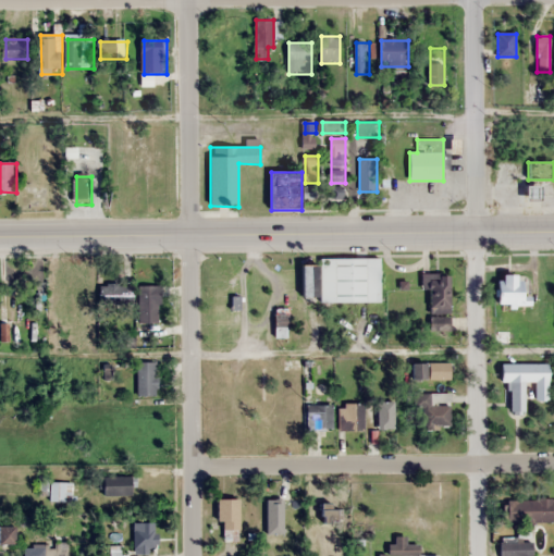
[(322,304),(382,304),(382,258),(322,258),(322,304)]
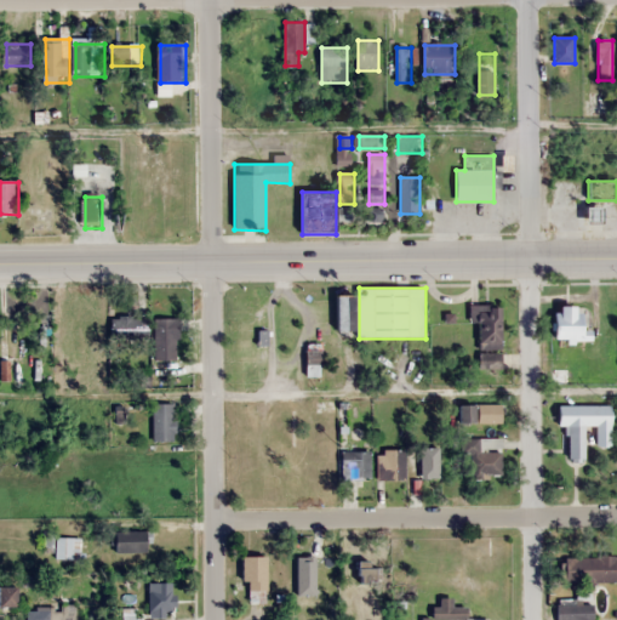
[(355,331),(355,295),(336,295),(336,331),(355,331)]
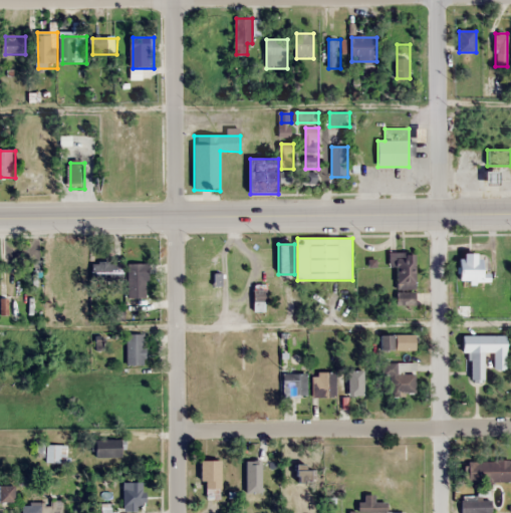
[(416,253),(391,253),(391,268),(397,268),(397,289),(416,289),(416,253)]
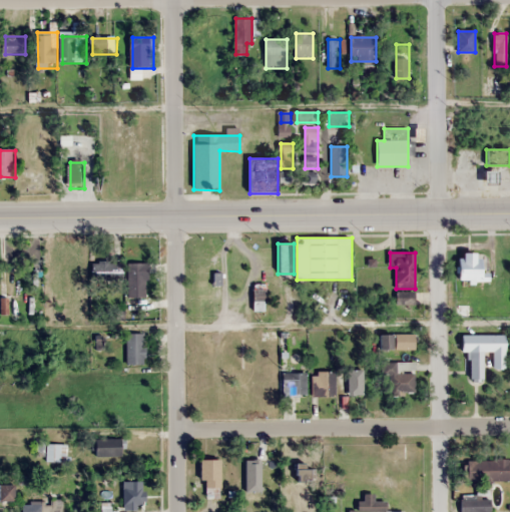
[(481,279),(481,252),(458,252),(458,279),(481,279)]
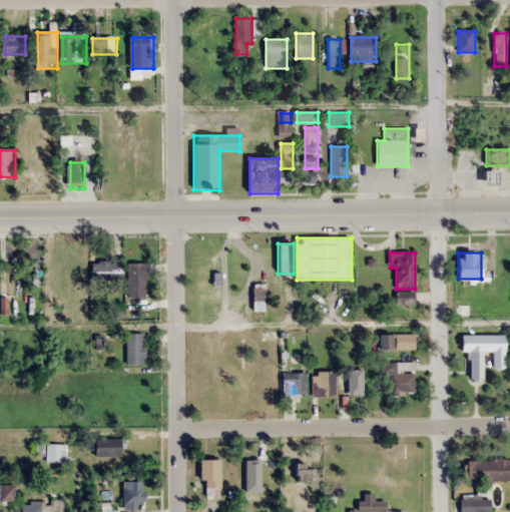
[(125,283),(125,264),(95,264),(95,283),(125,283)]
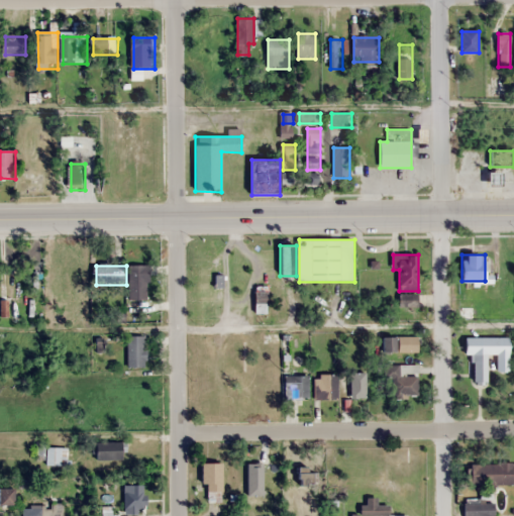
[(130,302),(151,302),(151,267),(130,267),(130,302)]
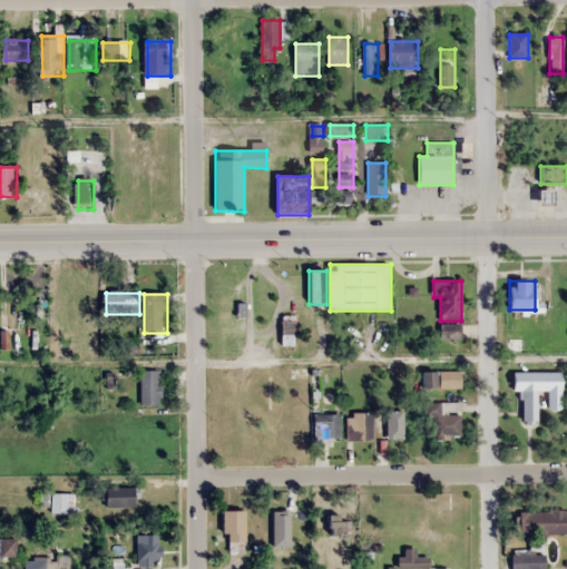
[(508,334),(508,352),(522,352),(522,334),(508,334)]
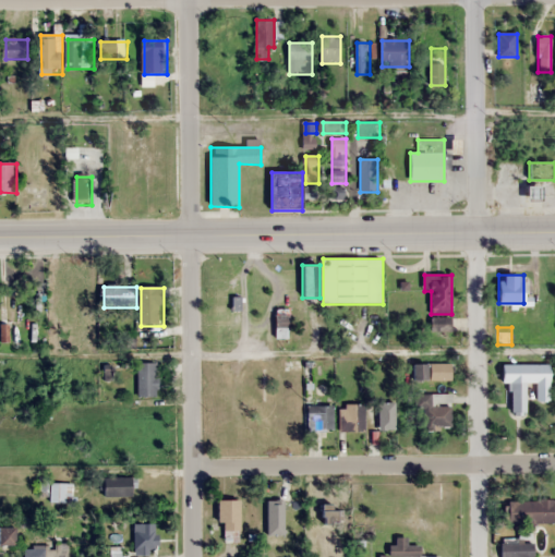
[(414,364),(414,380),(455,380),(455,364),(414,364)]
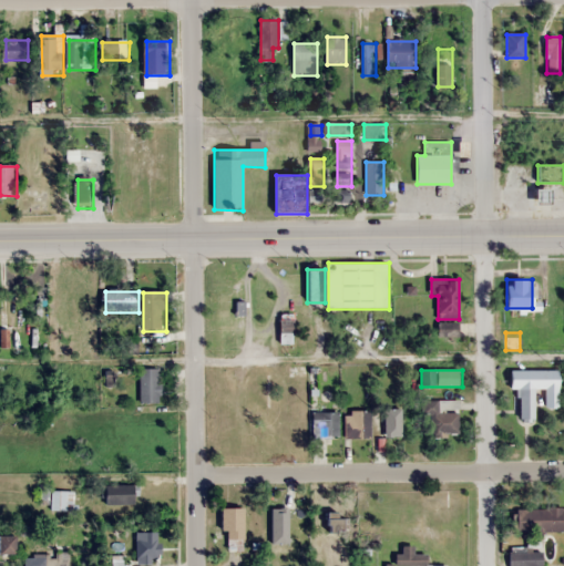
[(560,370),(511,370),(511,389),(520,389),(520,423),(536,423),(536,390),(546,390),(546,409),(560,409),(560,370)]
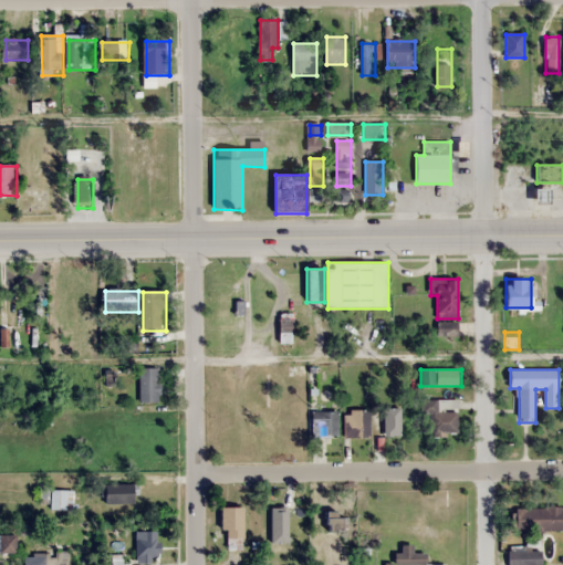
[(163,405),(163,370),(143,370),(143,405),(163,405)]
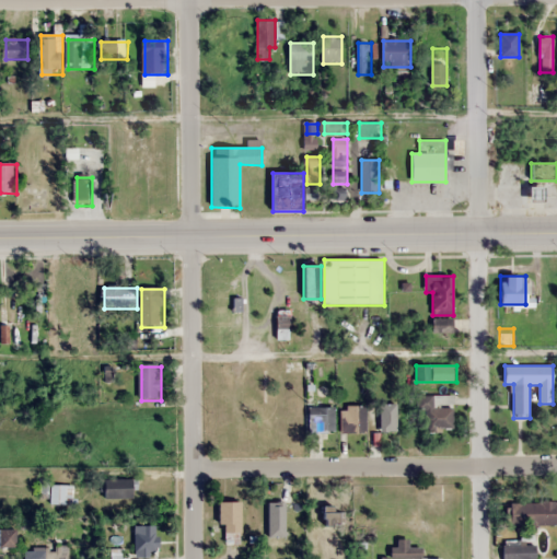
[(455,431),(455,396),(419,396),(419,412),(427,412),(427,431),(455,431)]
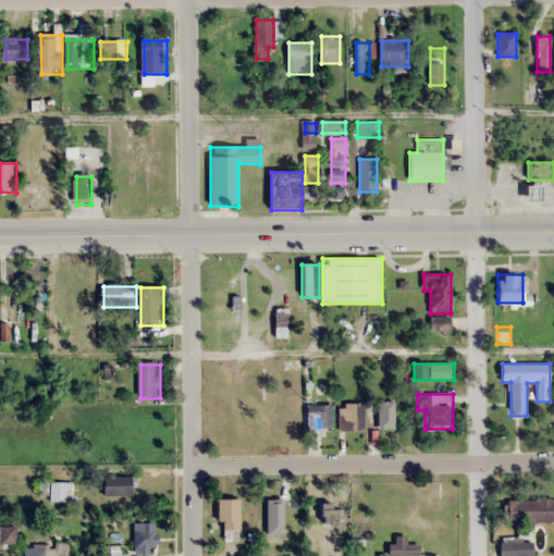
[(365,430),(365,404),(341,404),(341,430),(365,430)]
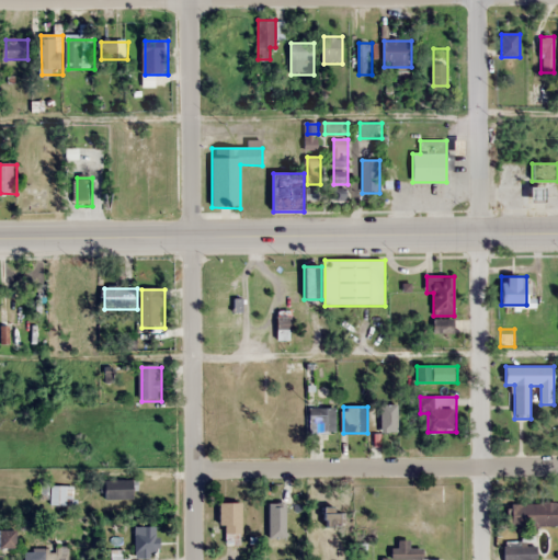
[(336,408),(311,408),(311,433),(336,433),(336,408)]
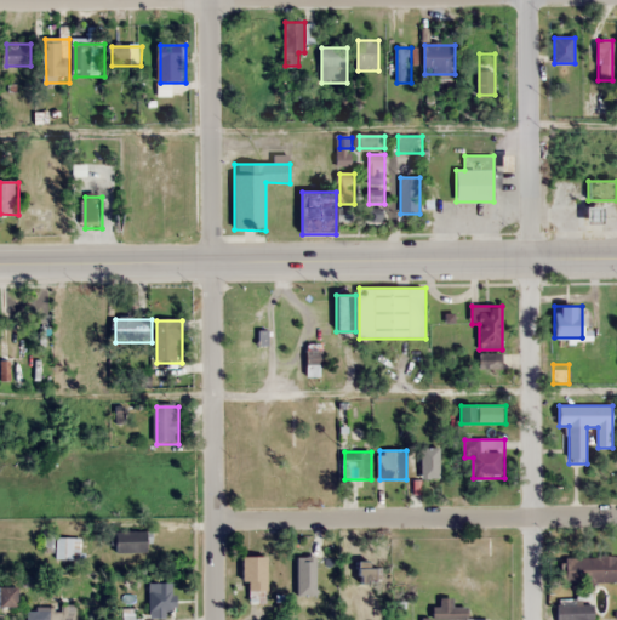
[(441,482),(441,454),(412,454),(412,482),(441,482)]
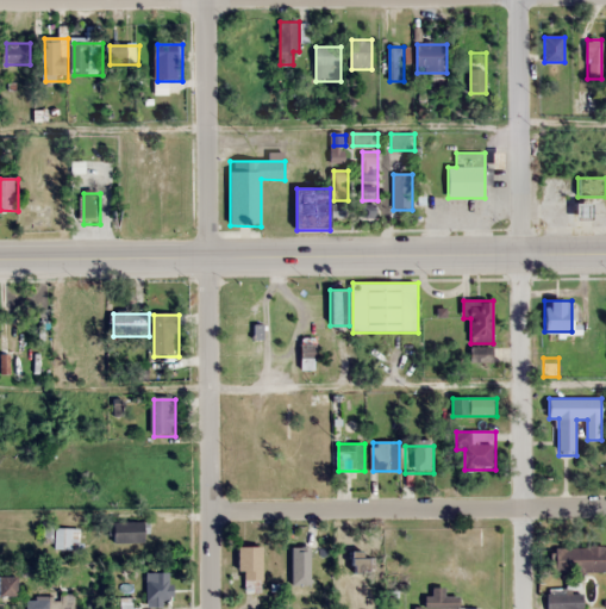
[(149,522),(113,522),(113,542),(149,542),(149,522)]
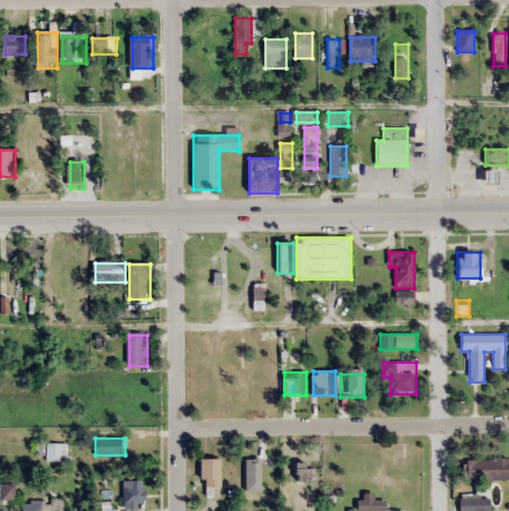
[(68,444),(48,444),(48,462),(68,462),(68,444)]
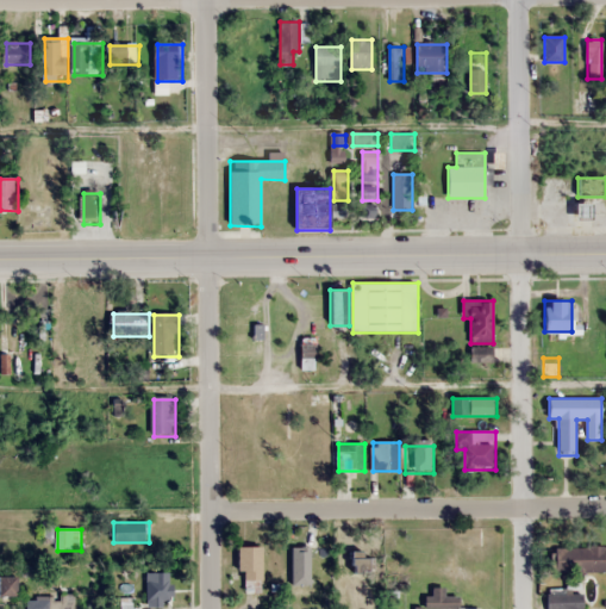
[(263,547),(241,547),(241,580),(263,580),(263,547)]
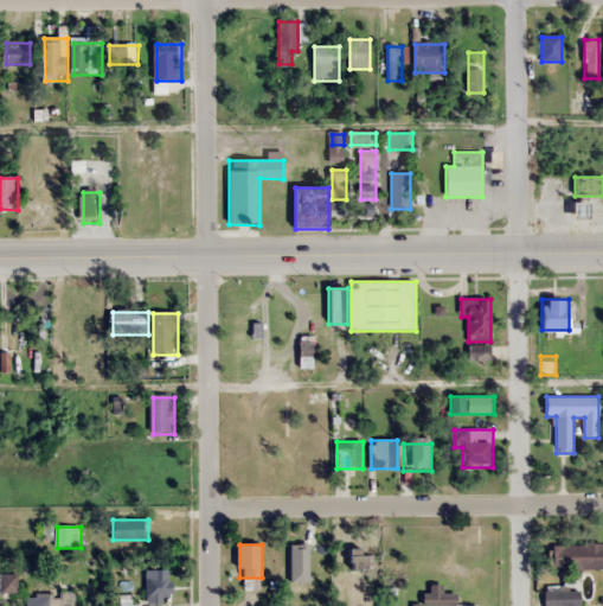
[(308,544),(286,544),(286,585),(308,585),(308,544)]
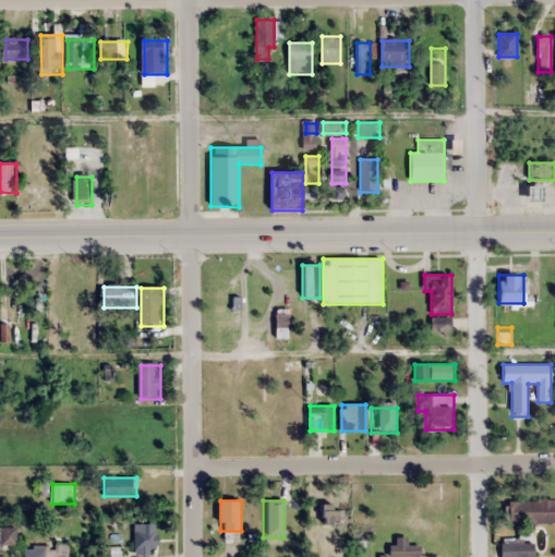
[(508,524),(554,524),(554,500),(508,500),(508,524)]
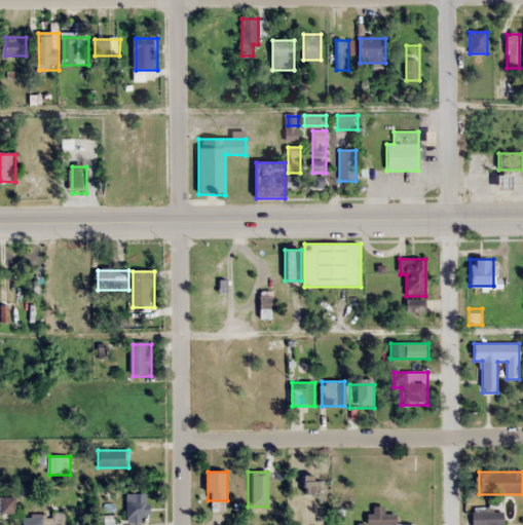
[(304,494),(319,493),(318,475),(303,476),(304,494)]
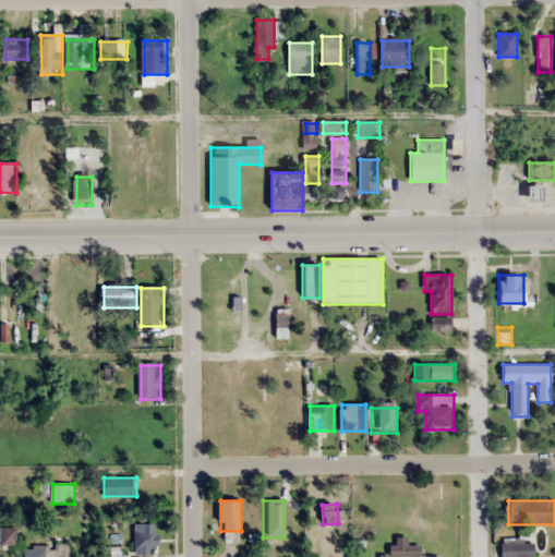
[(157,524),(135,524),(135,554),(157,554),(157,524)]
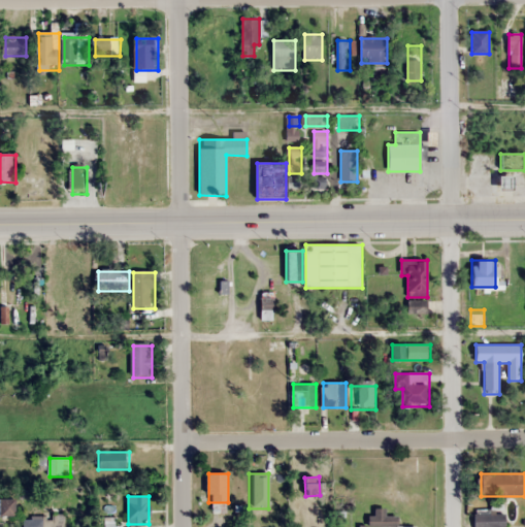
[(0,515),(14,516),(14,499),(0,498),(0,515)]
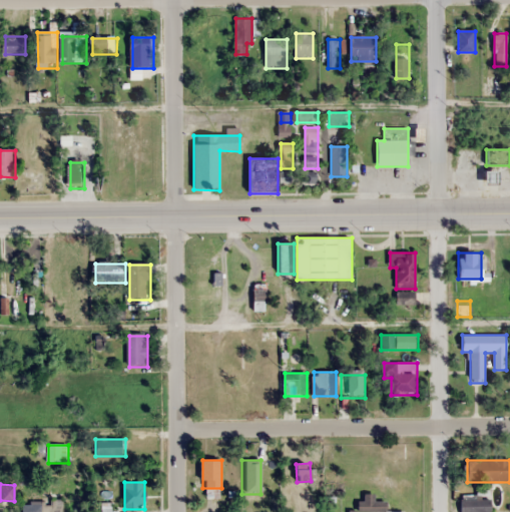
[(490,511),(491,496),(461,496),(461,511),(490,511)]
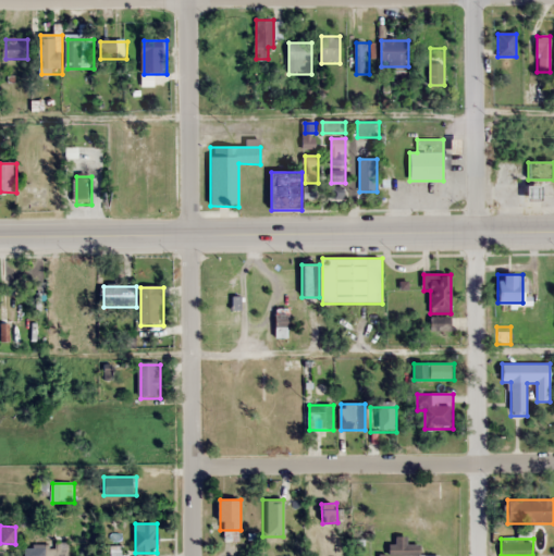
[(70,555),(71,544),(25,544),(25,555),(70,555)]
